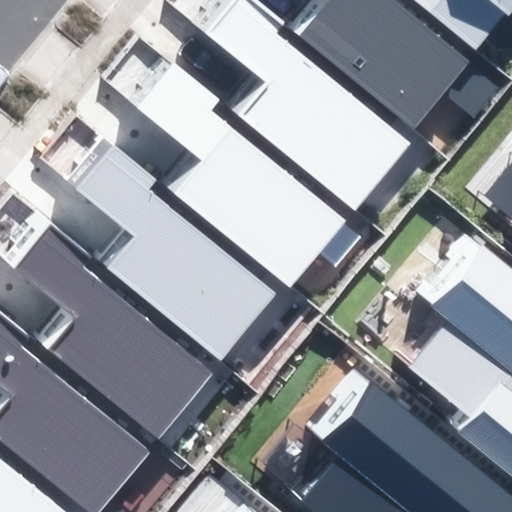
[(242,115),(351,204),(405,139),(276,34),(283,26),(251,0),(235,0),(207,35),(268,84),(242,115)]
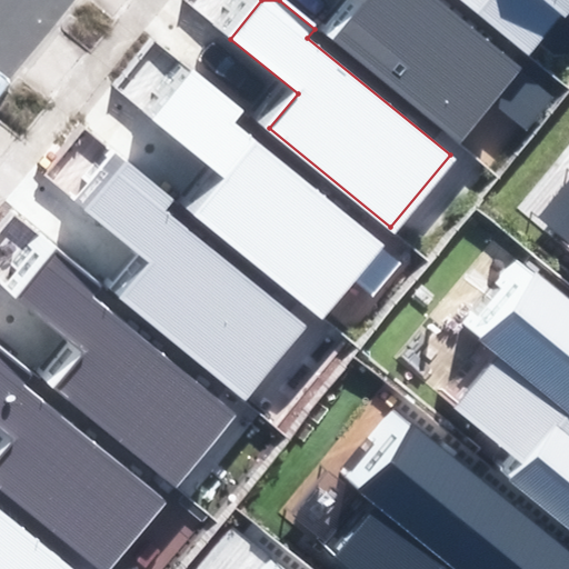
[(339,40),(460,139),(519,67),(437,0),(359,0),(367,6),(339,40)]
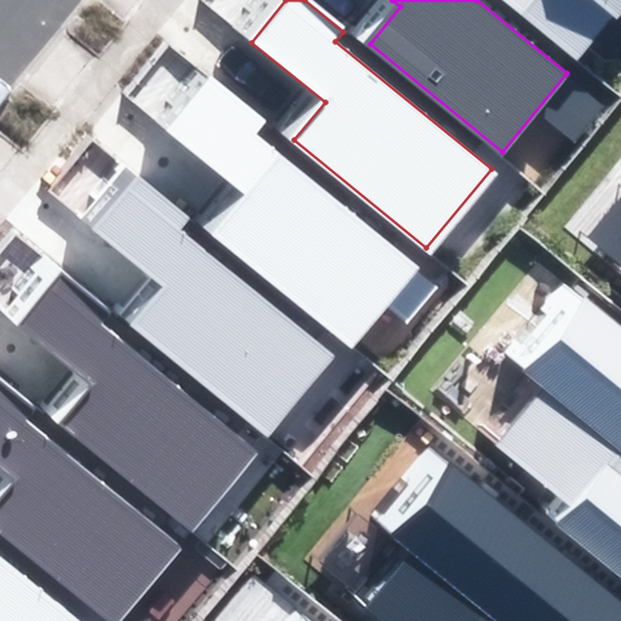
[(620,0),(505,0),(576,57),(610,16),(616,21),(620,13),(620,0)]
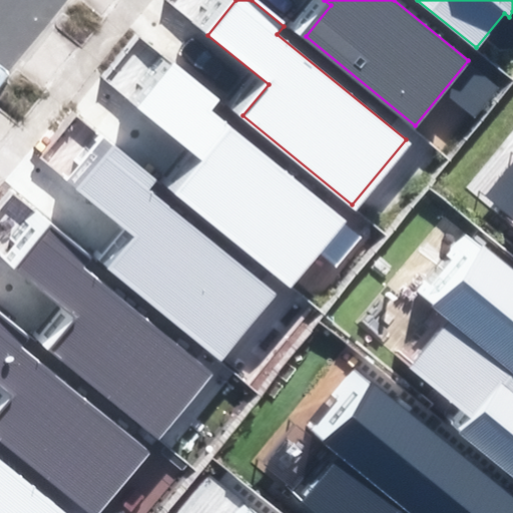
[(177,191),(287,281),(341,215),(211,110),(218,102),(177,68),(142,110),(203,160),(177,191)]
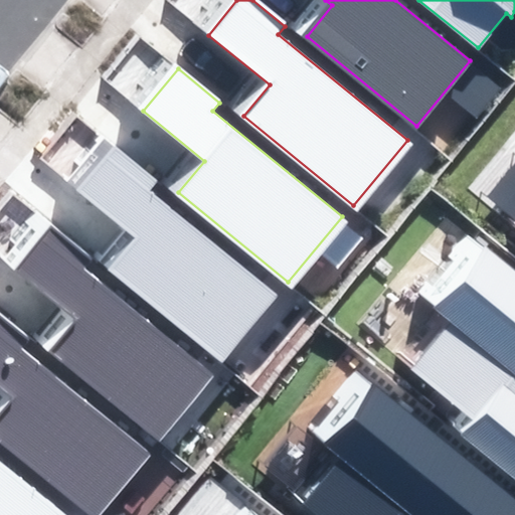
[(115,272),(224,361),(278,296),(149,190),(156,182),(114,148),(79,190),(140,240),(115,272)]
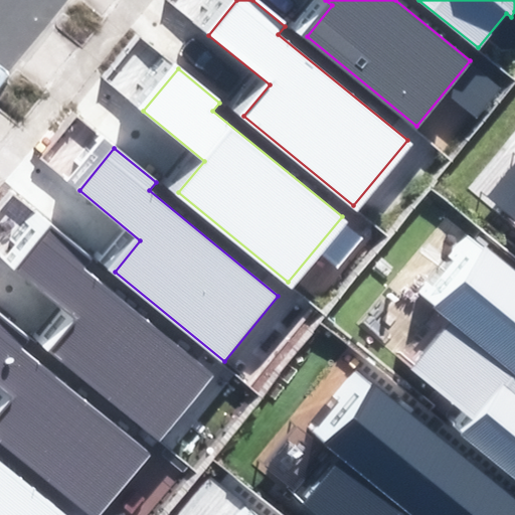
[(47,351),(157,441),(210,375),(81,270),(89,262),(46,227),(12,270),(72,320),(47,351)]
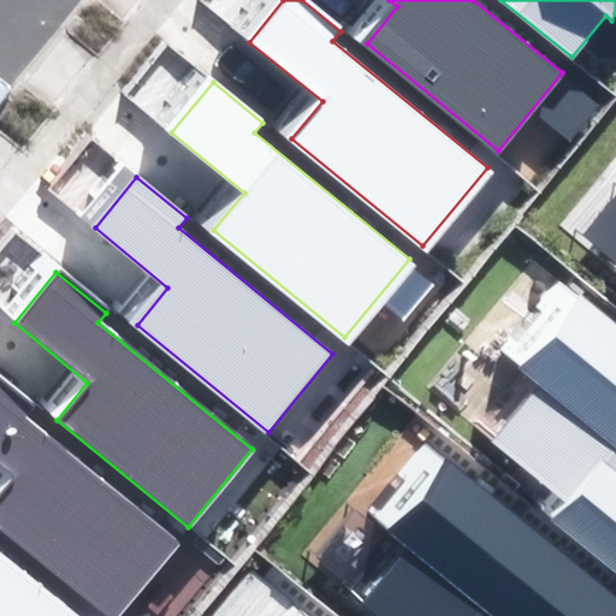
[(550,517),(615,570),(615,329),(576,296),(516,368),(538,385),(492,440),(564,499),(550,517)]
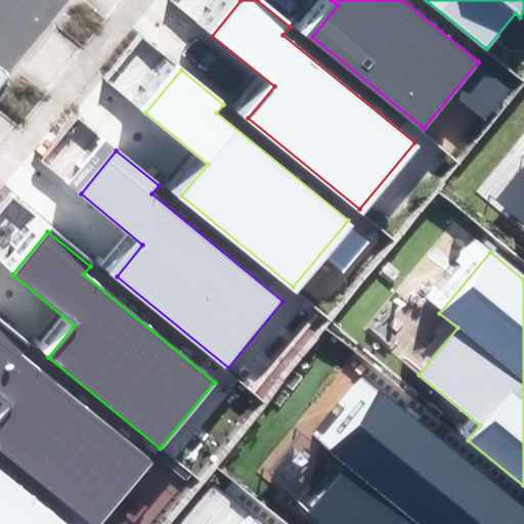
[(0,421),(0,450),(90,523),(101,523),(151,463),(20,356),(28,347),(0,324),(0,396),(11,406),(0,421)]
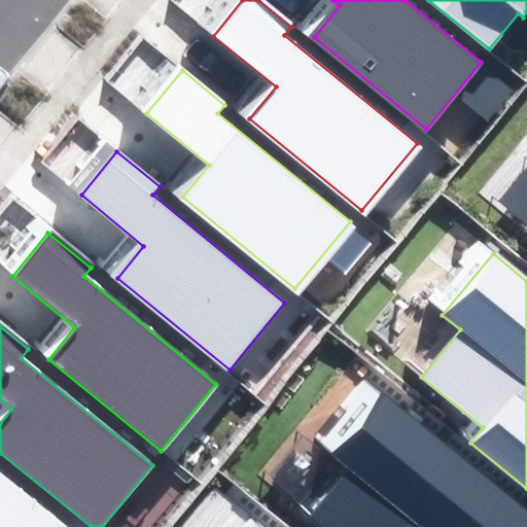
[(526,526),(526,510),(384,392),(334,454),(351,469),(312,517),(325,526),(526,526)]
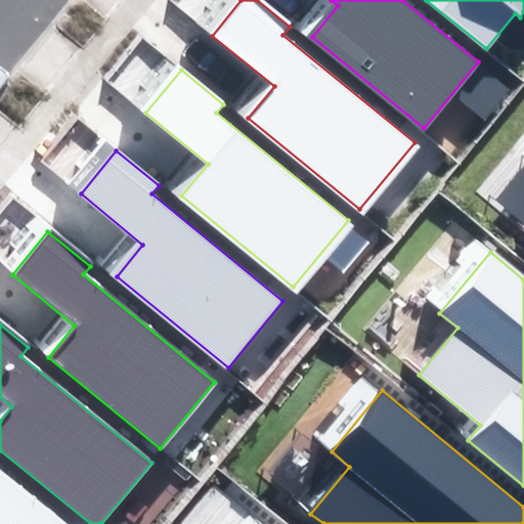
[(0,523),(68,523),(0,468),(0,523)]
